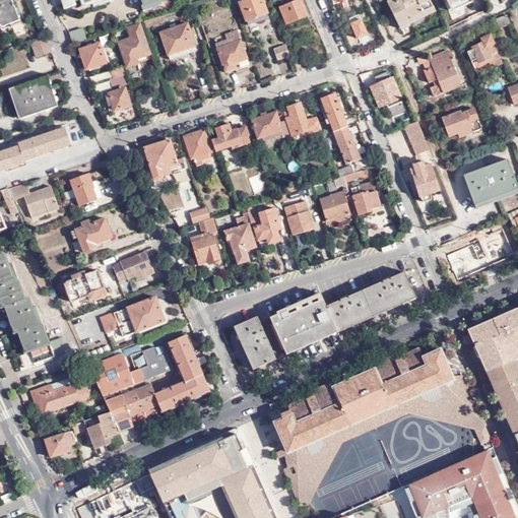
[(0,23),(18,16),(11,0),(0,0),(0,23)]
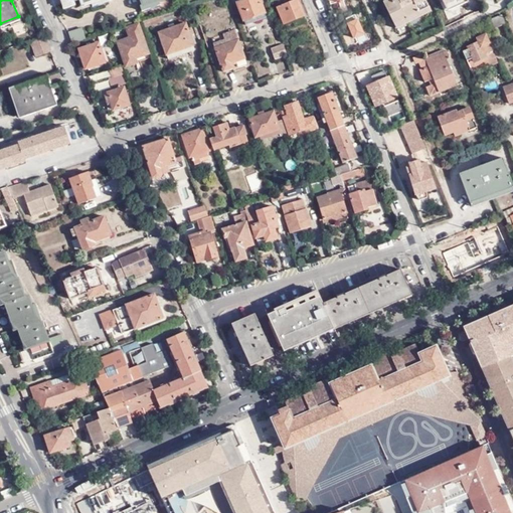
[(242,0),(237,2),(244,23),(266,17),(259,0),(242,0)]
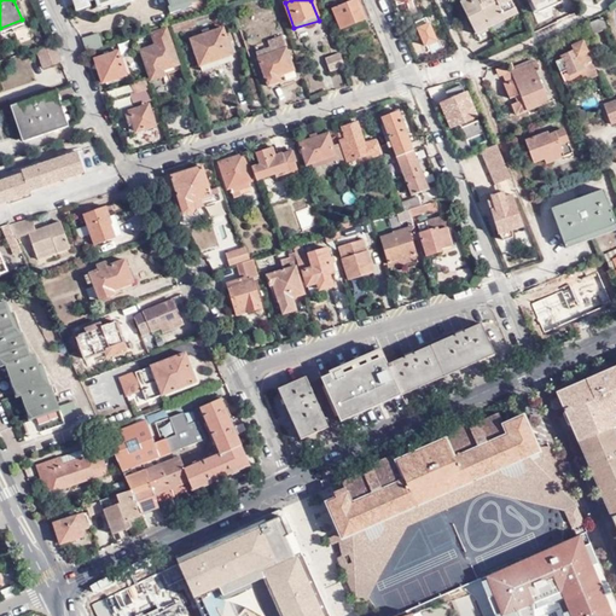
[(340,25),(349,22),(361,17),(354,0),(337,0),(330,3),(340,25)]
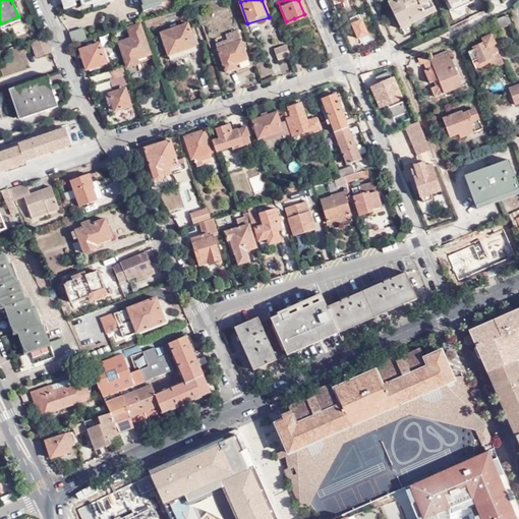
[(413,21),(411,17),(433,8),(427,0),(386,0),(399,29),(413,21)]
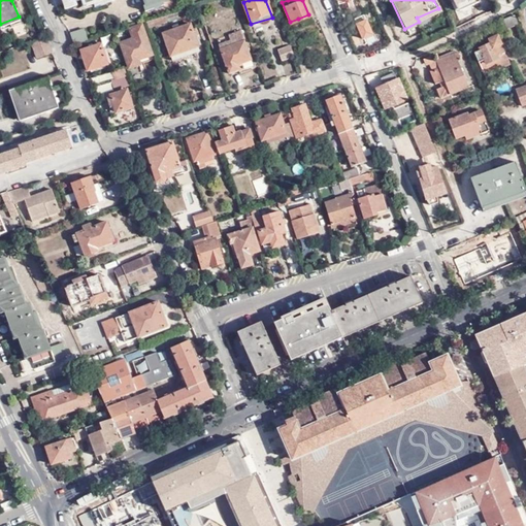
[(473,2),(472,0),(454,0),(458,9),(473,2)]
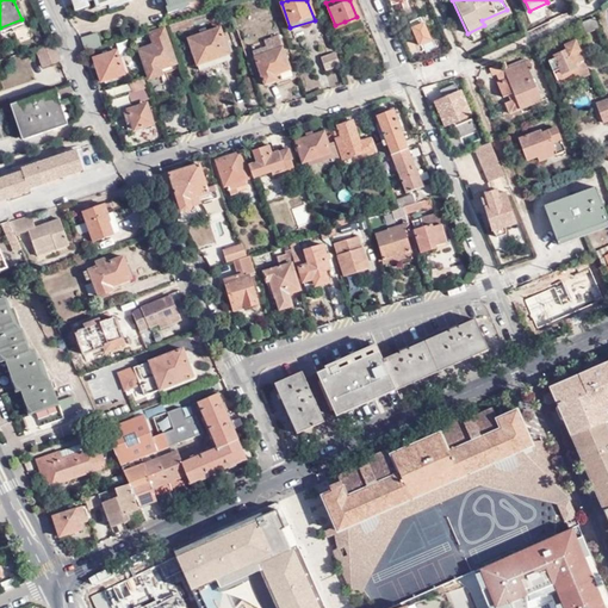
[(507,10),(482,20),(484,25),(509,14),(507,10)]
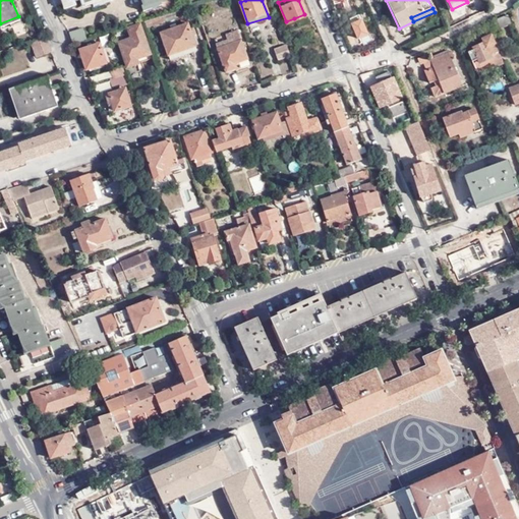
[(164,19),(163,14),(143,21),(146,26),(164,19)]
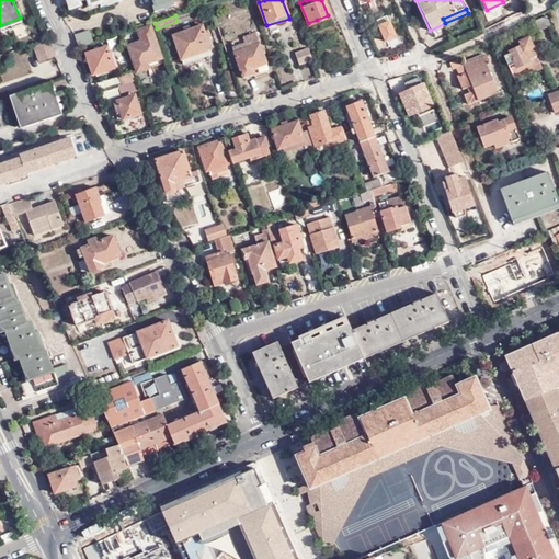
[(546,15),(533,21),(536,30),(549,24),(546,15)]
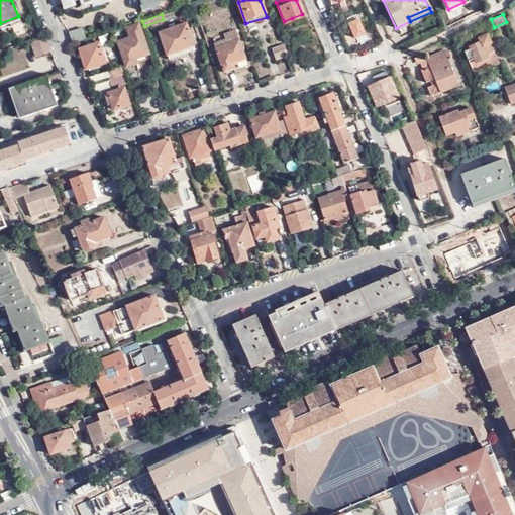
[(18,16),(0,23),(1,26),(19,19),(18,16)]
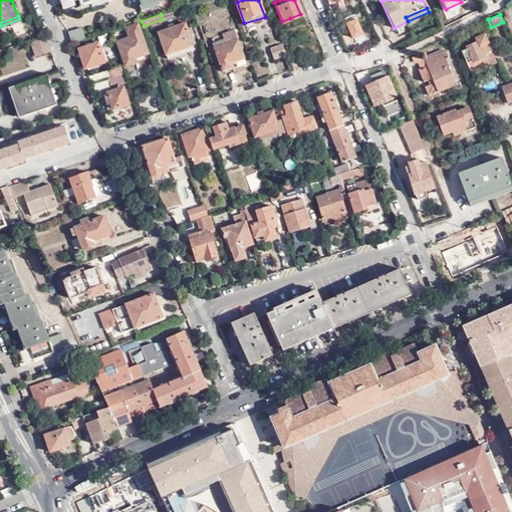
[(192,42),(188,30),(185,22),(159,31),(166,53),(193,44),(192,42)]
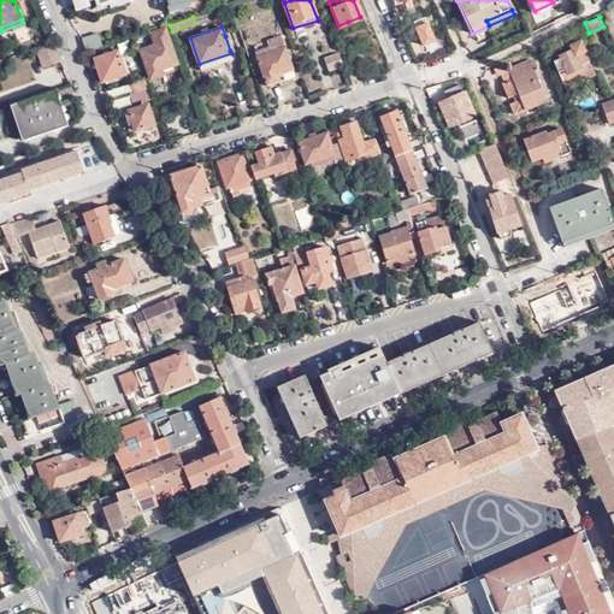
[(165,29),(152,34),(154,42),(149,43),(151,49),(142,52),(152,82),(166,77),(165,72),(177,69),(165,29)]
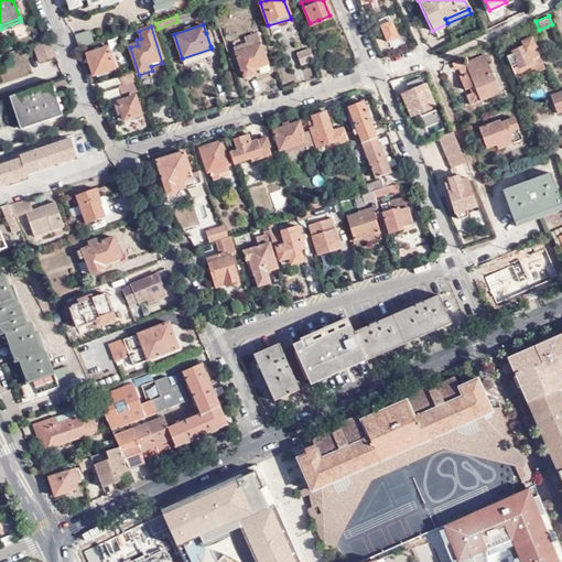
[(75,35),(78,47),(93,43),(89,31),(75,35)]
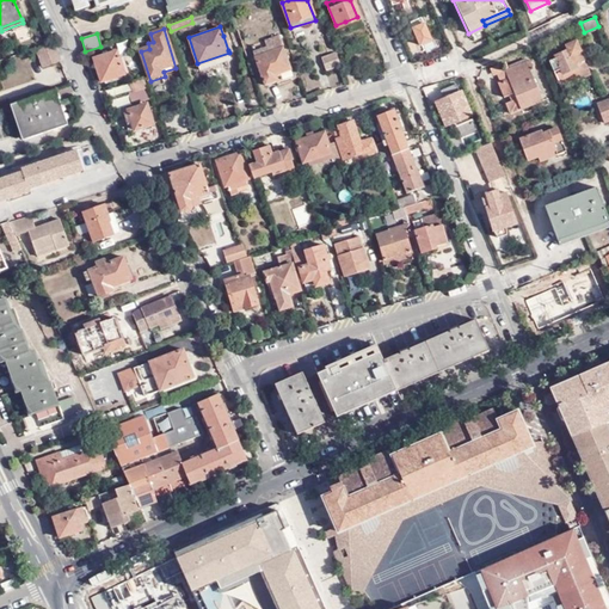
[(254,48),(251,49),(264,85),(291,75),(277,36),(263,41),(264,47),(254,50),(254,48)]
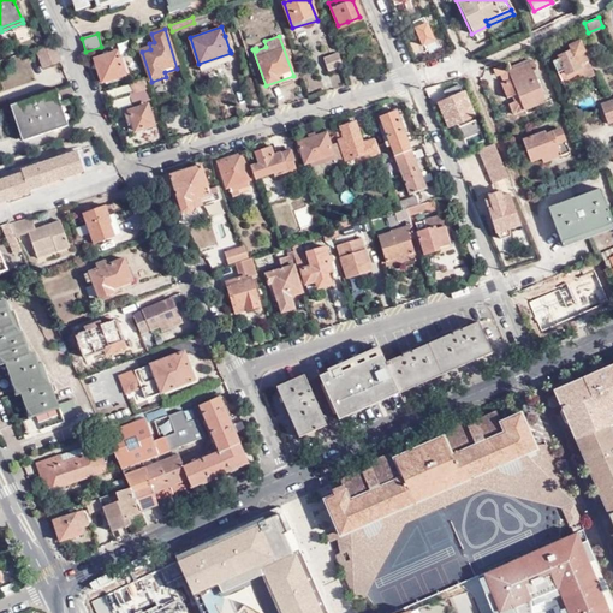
[(36,65),(58,61),(55,43),(34,46),(36,65)]
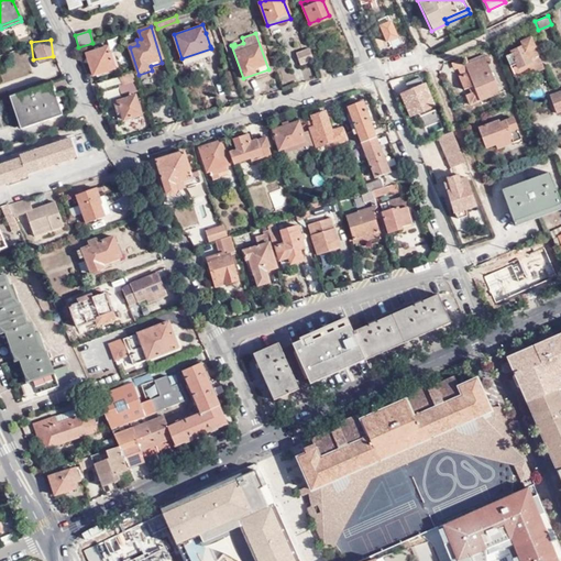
[(523,47),(505,55),(515,77),(532,68),(535,72),(543,68),(531,40),(521,44),(523,47)]
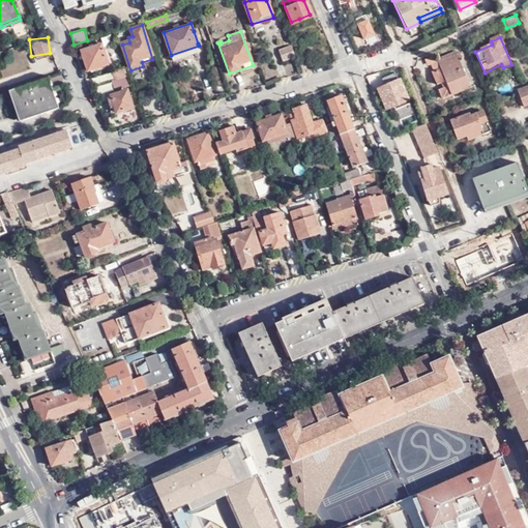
[(281,59),(293,54),(289,41),(275,47),(281,59)]
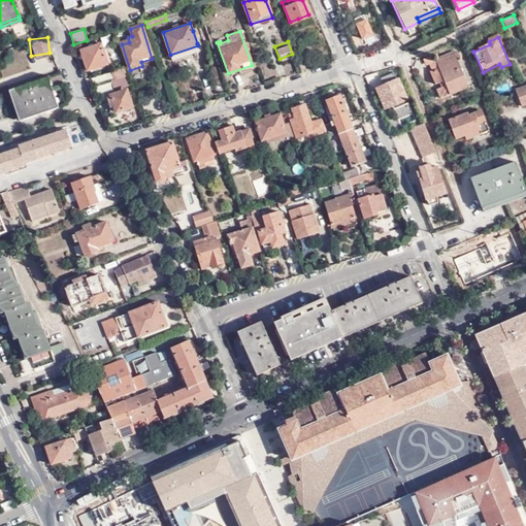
[(101,44),(81,51),(88,69),(107,64),(101,44)]
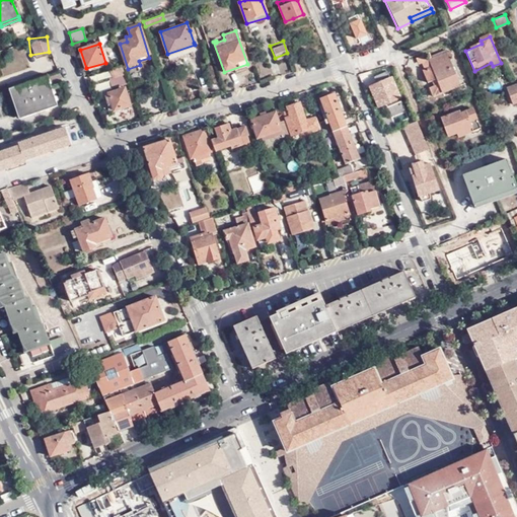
[(195,45),(167,54),(169,59),(196,50),(195,45)]
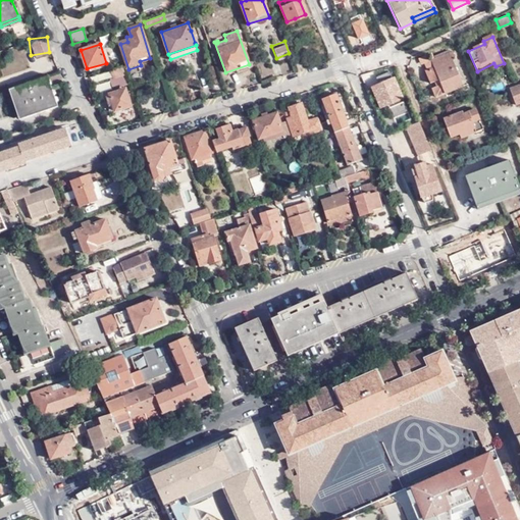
[(442,84),(445,93),(462,85),(451,60),(455,58),(451,51),(434,58),(423,63),(423,64),(425,69),(424,70),(429,83),(434,81),(438,79),(442,84)]
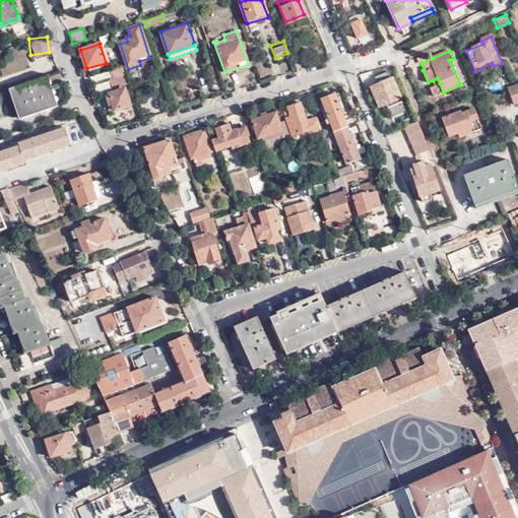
[(418,65),(422,64),(422,63),(433,58),(431,53),(416,58),(418,65)]
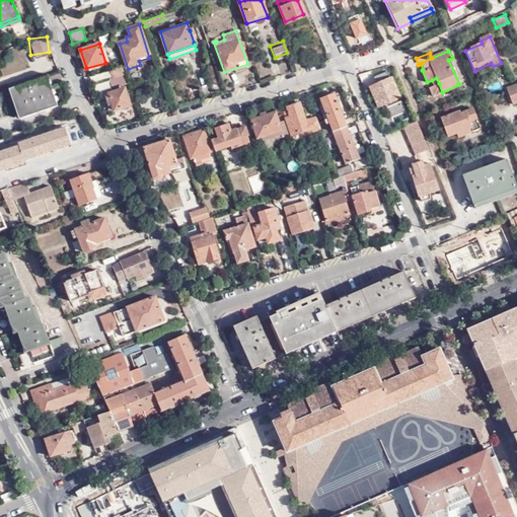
[(115,77),(126,74),(123,66),(113,69),(115,77)]
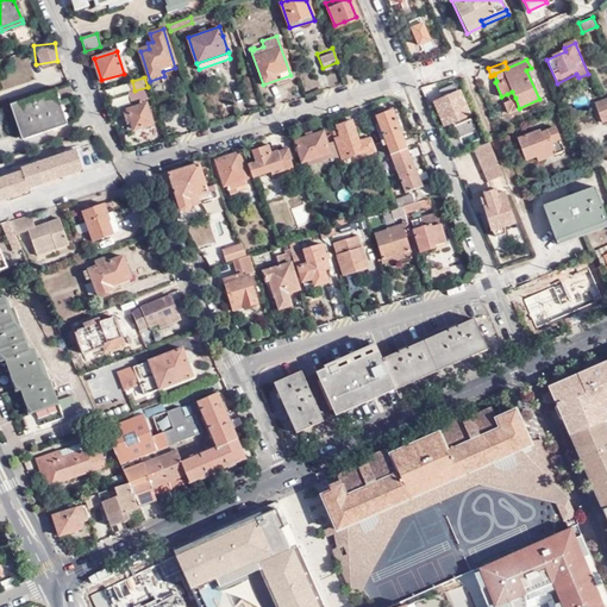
[(449,120),(454,118),(456,124),(468,118),(465,112),(468,111),(463,100),(460,101),(452,83),(427,95),(442,126),(450,123),(449,120)]
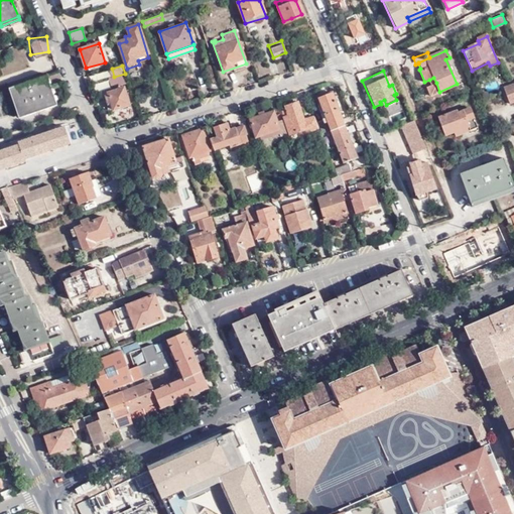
[(47,87),(50,86),(46,75),(8,88),(12,99),(16,98),(22,116),(53,105),(47,87)]
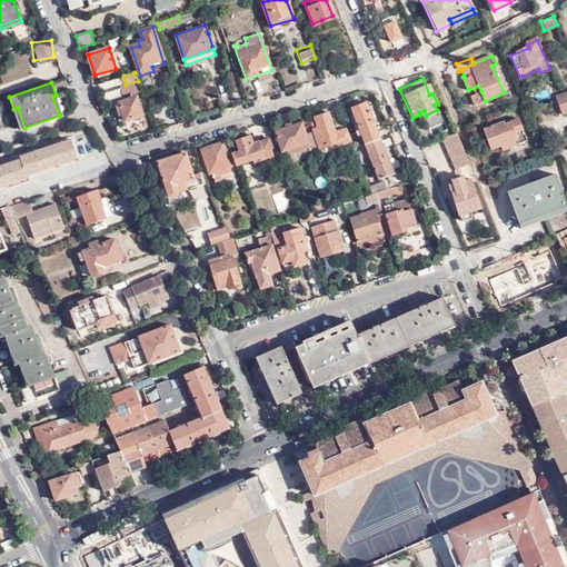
[(485,101),(481,91),(476,93),(471,96),(476,106),(485,101)]
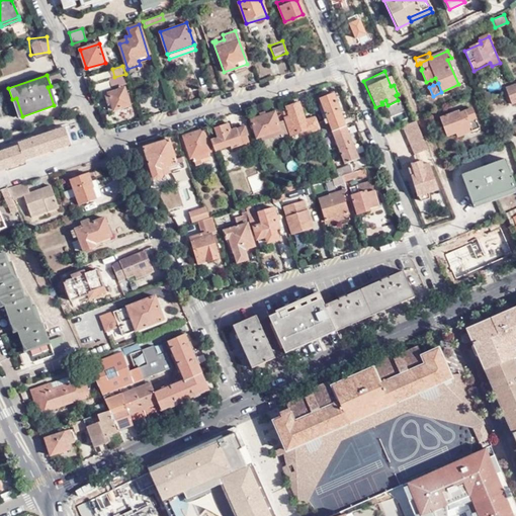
[(511,104),(515,102),(515,85),(505,90),(511,104)]
